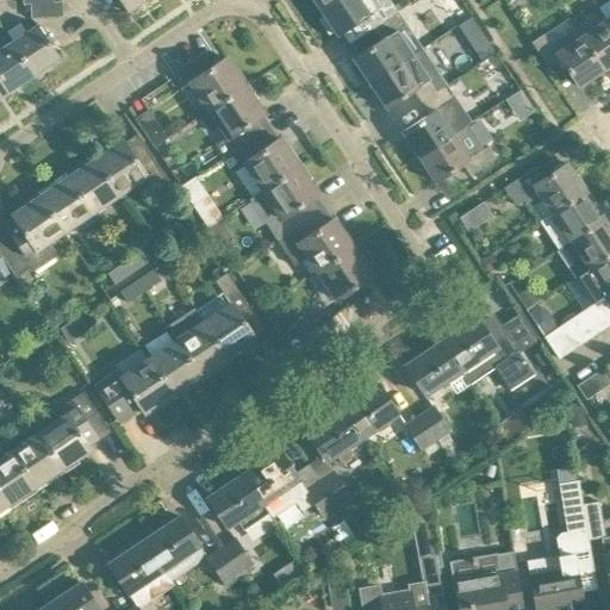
[(118,0),(128,13),(145,0),(118,0)]
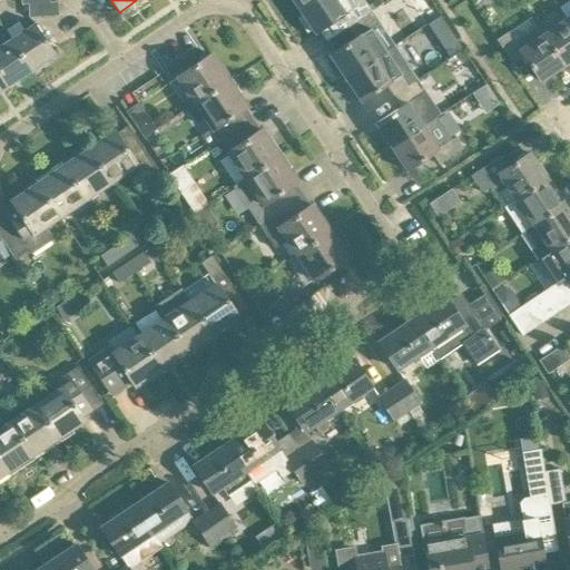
[(292,0),(300,9),(313,0),(292,0)]
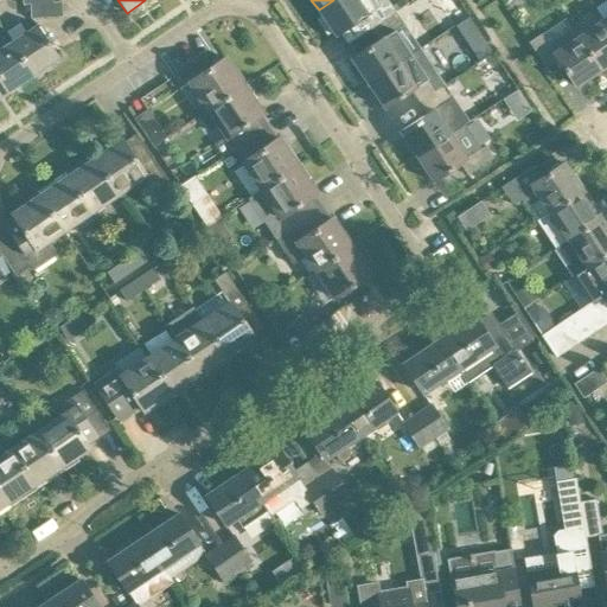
[(321,14),(315,19),(327,34),(332,31),(336,34),(339,32),(362,17),(370,29),(395,12),(387,0),(333,0),(319,10),(321,14)]
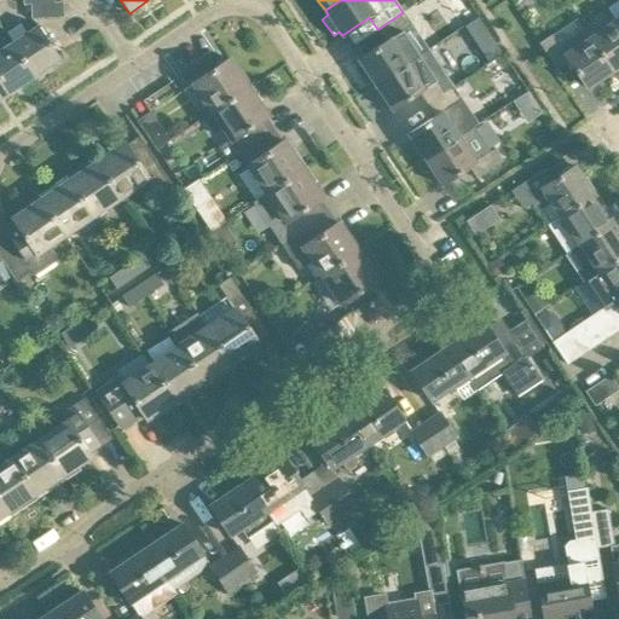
[(30,4),(32,19),(64,17),(63,1),(53,1),(30,4)]
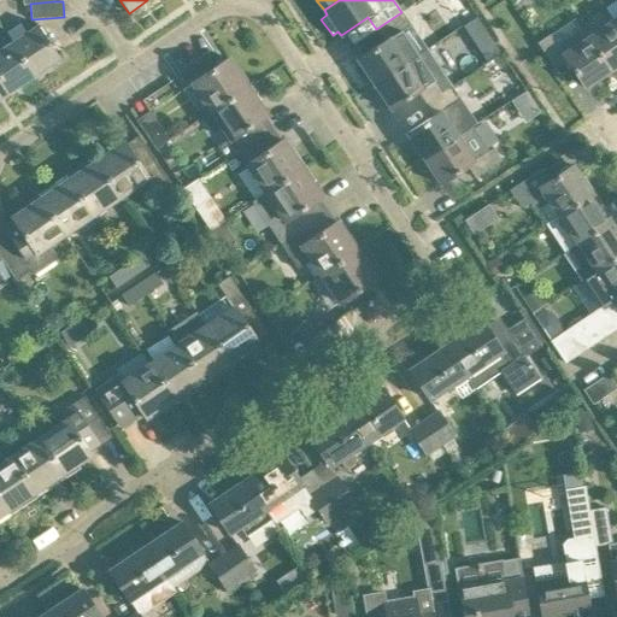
[(359,64),(354,68),(365,84),(371,81),(374,84),(407,62),(427,48),(401,12),(376,29),(383,41),(357,59),(359,64)]
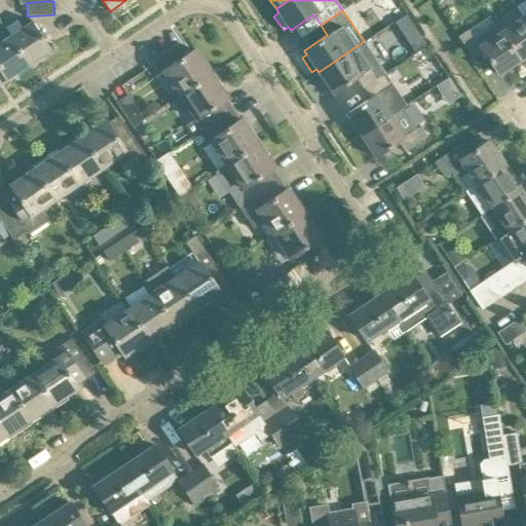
[(525,23),(523,17),(501,32),(520,61),(525,57),(525,23)]
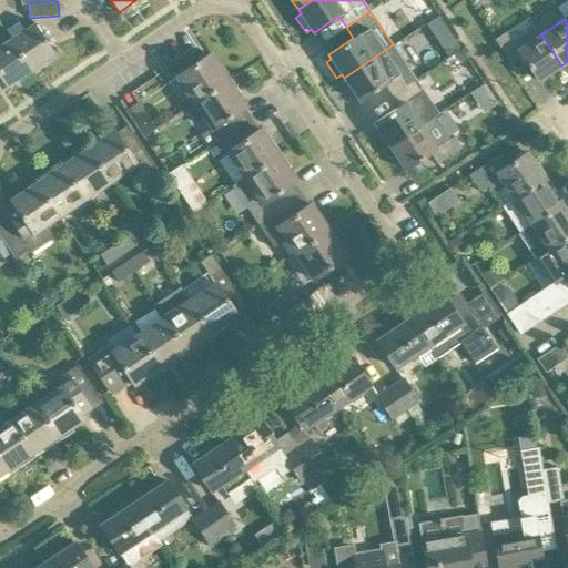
[(34,22),(10,38),(31,70),(56,54),(34,22)]
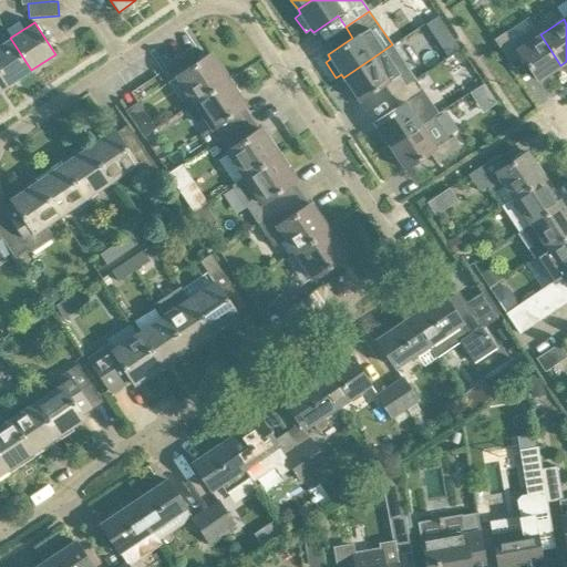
[(505,32),(494,40),(509,63),(521,55),(537,81),(560,65),(540,34),(529,42),(524,34),(512,42),(505,32)]
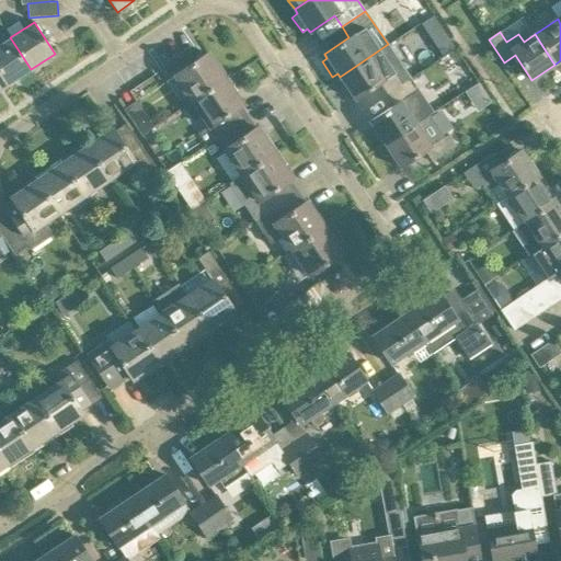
[(31,69),(10,37),(0,44),(0,73),(8,84),(31,69)]
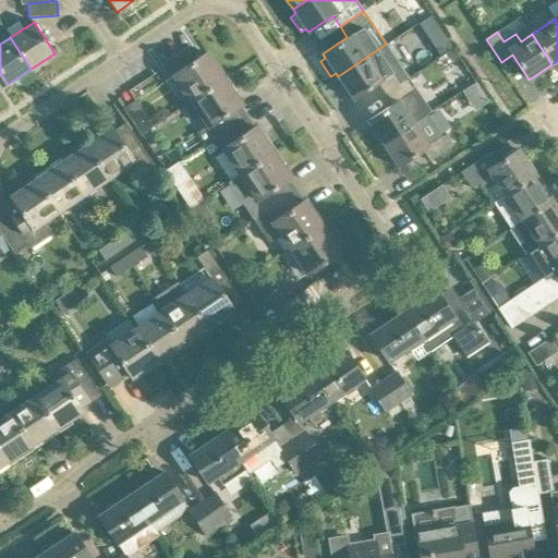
[(368,56),(338,76),(353,99),(378,83),(385,94),(409,77),(401,67),(386,44),(368,56)]
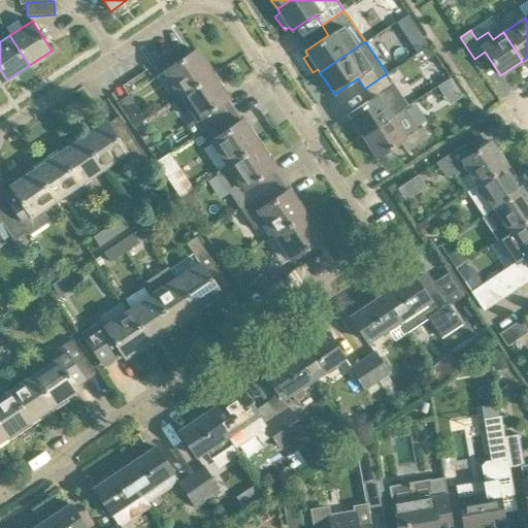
[(164,70),(180,95),(211,74),(195,50),(164,70)]
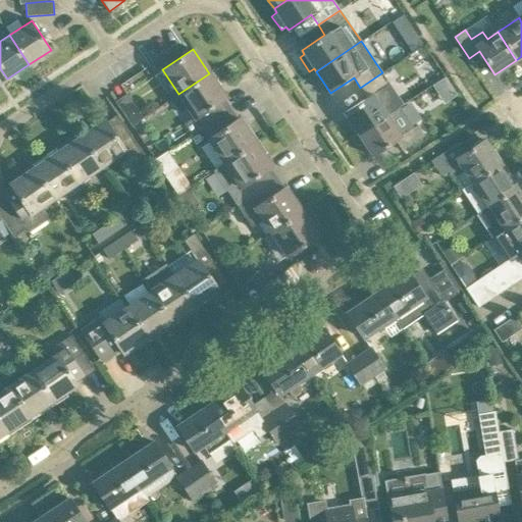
[(367,98),(344,113),(358,135),(386,115),(400,107),(385,86),(389,83),(382,72),(360,88),(367,98)]
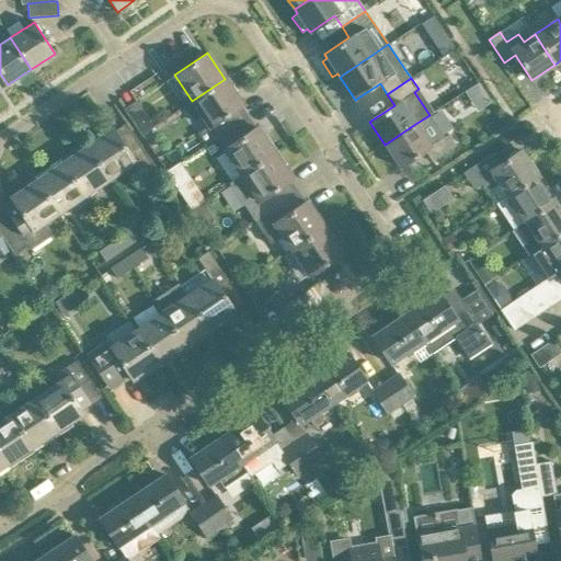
[(205,146),(217,138),(242,121),(235,110),(242,105),(225,79),(192,101),(207,124),(195,132),(205,146)]
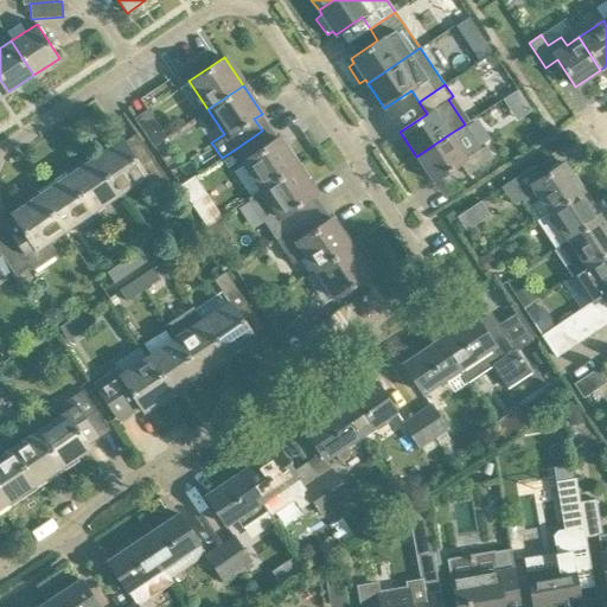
[(166,138),(149,112),(135,120),(153,146),(166,138)]
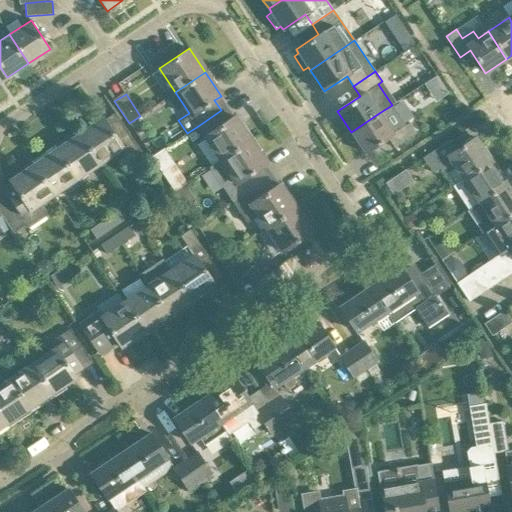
[(379,113),(351,132),(365,152),(388,137),(394,148),(416,133),(409,123),(405,126),(392,105),(379,113)]
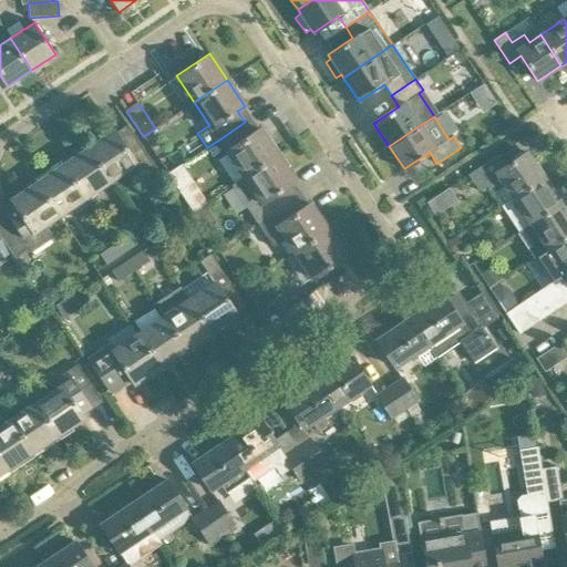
[(253,133),(245,122),(219,140),(244,177),(278,154),(260,129),(253,133)]
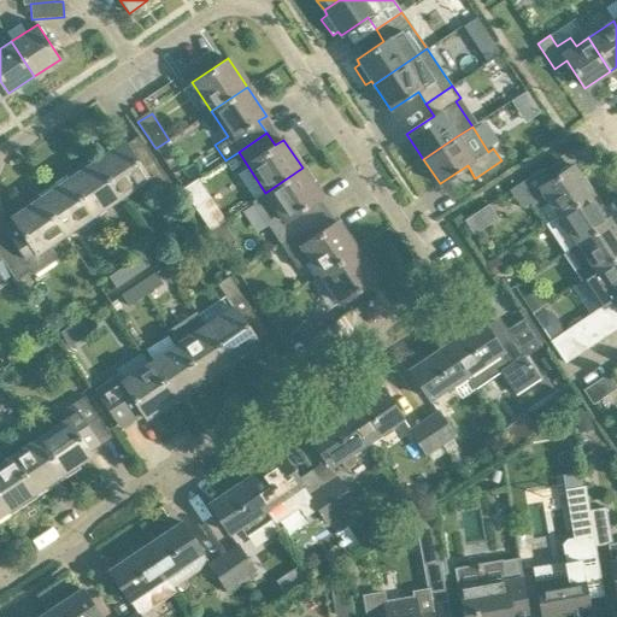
[(95,160),(119,197),(147,178),(153,186),(164,178),(141,144),(130,151),(124,141),(95,160)]
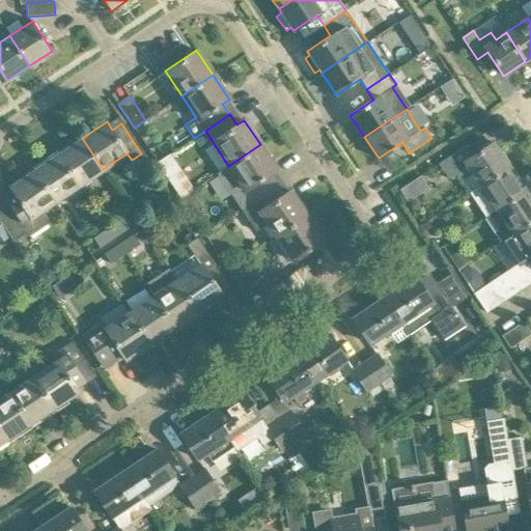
[(82,138),(58,155),(79,186),(103,169),(82,138)]
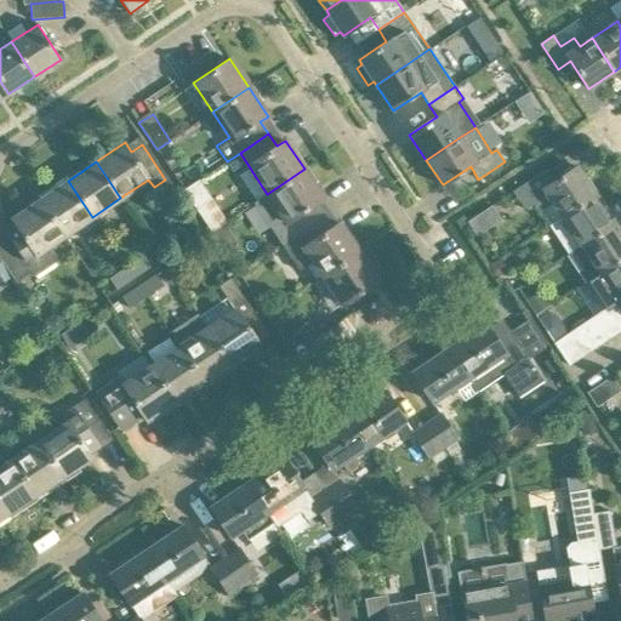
[(513,191),(524,209),(533,204),(539,212),(552,203),(562,217),(596,195),(576,166),(552,183),(543,170),(513,191)]
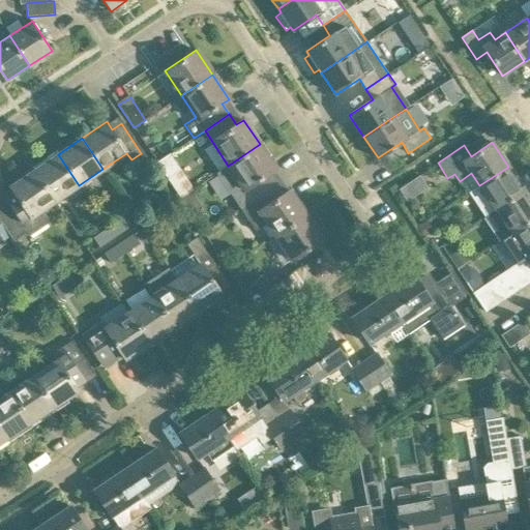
[(275,169),(260,144),(228,166),(216,173),(240,208),(275,184),(268,174),(275,169)]
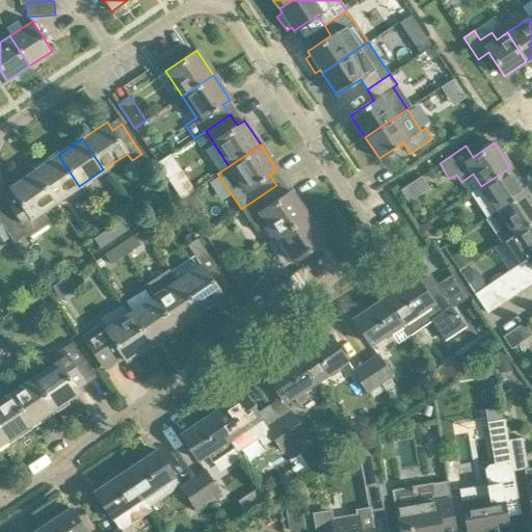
[(79,186),(58,155),(34,170),(55,202),(79,186)]
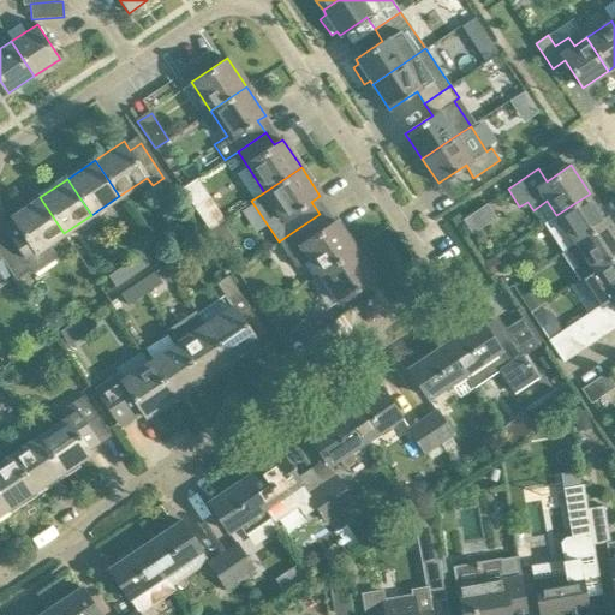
[(196,179),(181,189),(192,206),(208,195),(196,179)]
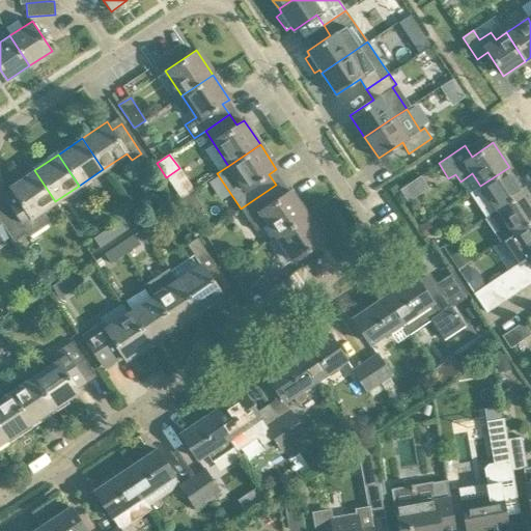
[(485,218),(526,191),(509,167),(480,186),(469,194),(485,218)]
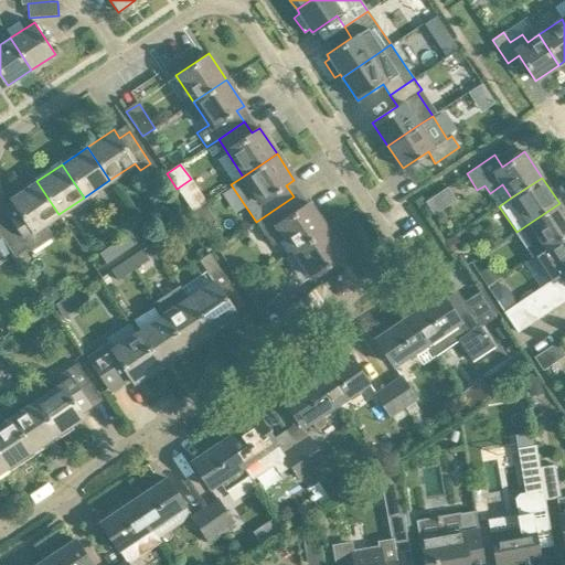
[(51,237),(43,225),(59,214),(36,181),(11,199),(17,208),(8,213),(7,213),(17,230),(2,240),(14,257),(22,253),(32,255),(50,243),(51,237)]
